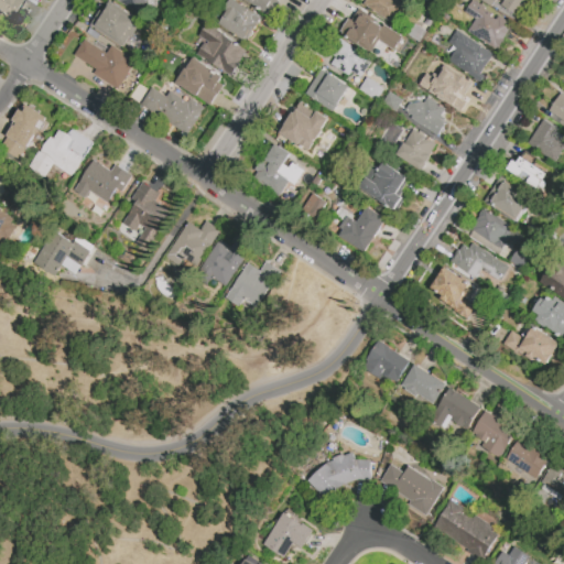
[(21,0),(10,18),(0,10),(0,0),(21,0)]
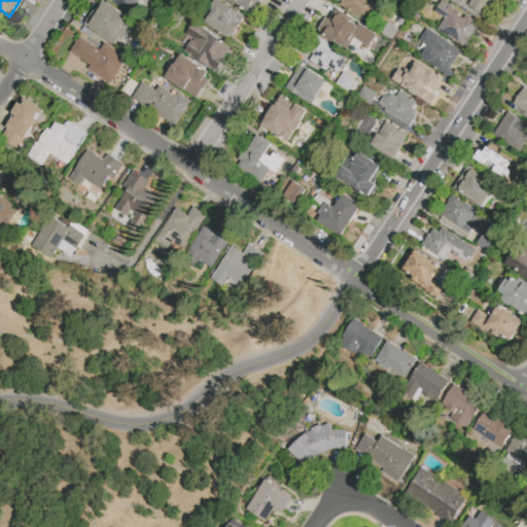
[(103,0),(134,21),(130,26),(134,28),(120,47),(84,24),(94,10),(96,11),(103,0)]
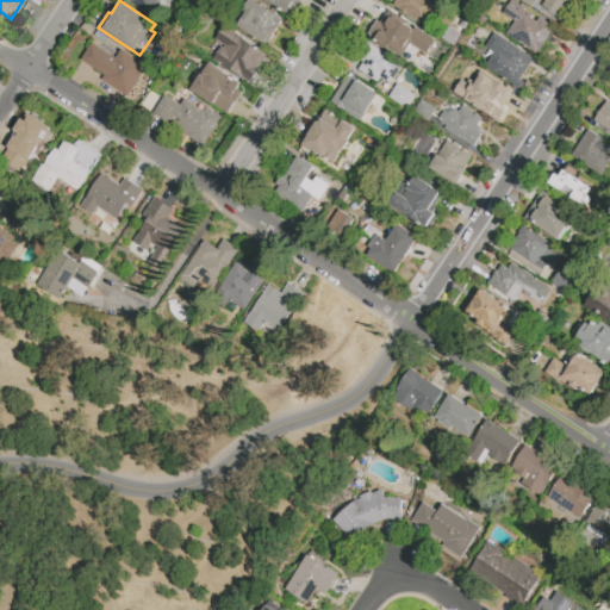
[(163,0),(153,17),(126,0),(163,0)]
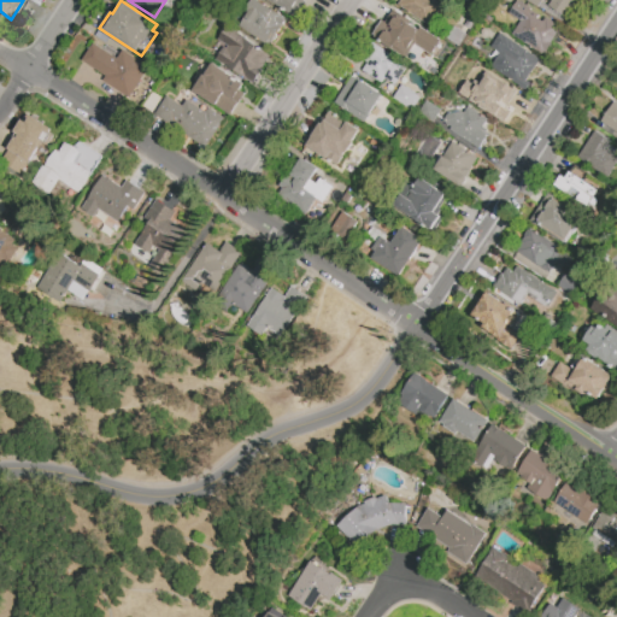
[(270,47),(240,27),(247,17),(248,17),(251,12),(248,10),(254,0),(257,0),(276,13),(276,12),(285,17),(283,18),(286,21),(272,40),(274,41),(270,47)]
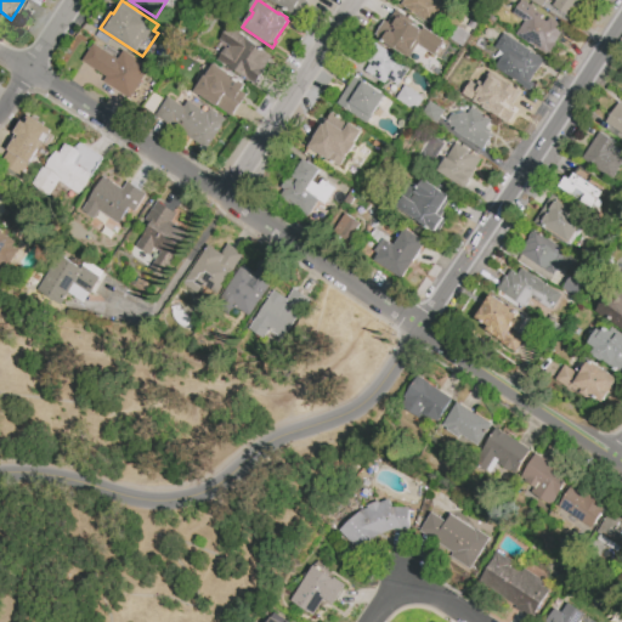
[(306,0),(267,0),(299,16),(306,0)]
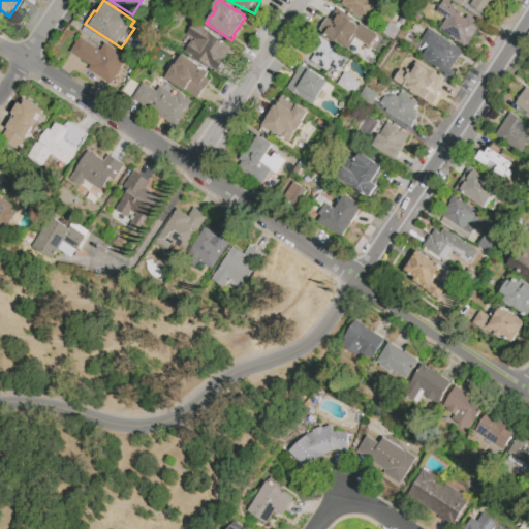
[(344,0),(371,0),(380,5),(368,24),(345,8),(346,7),(342,4),(344,0)]
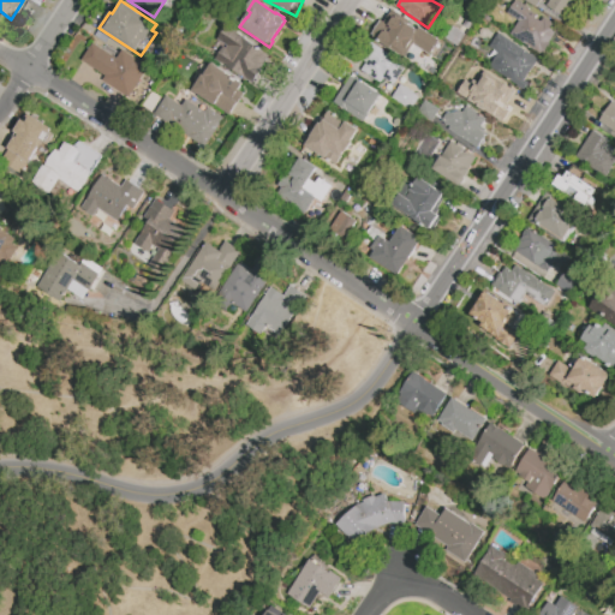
[(508,15),(517,0),(530,9),(529,11),(531,13),(530,15),(531,16),(533,13),(537,16),(536,18),(542,22),(544,17),(560,28),(545,51),(542,48),(538,52),(511,34),(519,22),(508,15)]
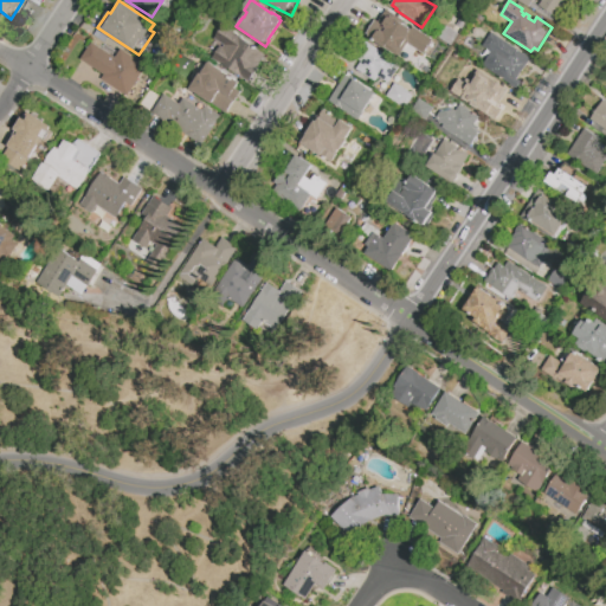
[(572,0),(560,21),(539,8),(542,2),(537,0),(572,0)]
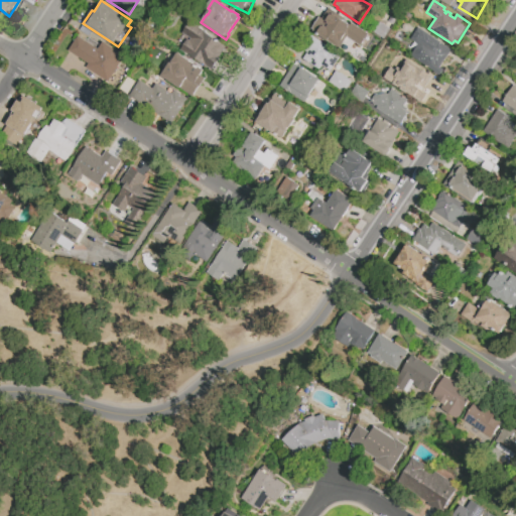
[(318,34),(324,27),(325,27),(326,26),(328,27),(330,25),(329,24),(330,22),(328,21),(332,14),(334,15),(335,14),(343,19),(351,25),(353,22),(371,34),(363,46),(362,45),(361,46),(355,42),(350,49),(348,48),(347,49),(342,46),(341,48),(318,34)]
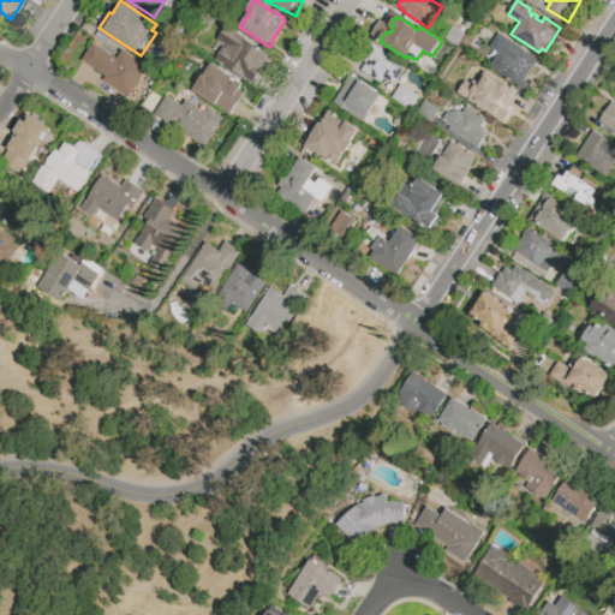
[(225,47),(227,48),(228,47),(218,40),(227,27),(258,47),(257,48),(269,57),(252,83),(245,77),(244,78),(215,60),(225,47)]
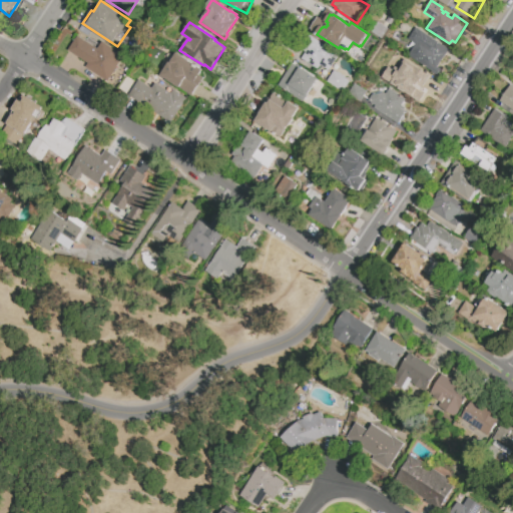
[(416,27),(437,41),(450,50),(439,67),(442,69),(439,75),(427,67),(425,70),(407,58),(416,43),(409,39),(416,27)]
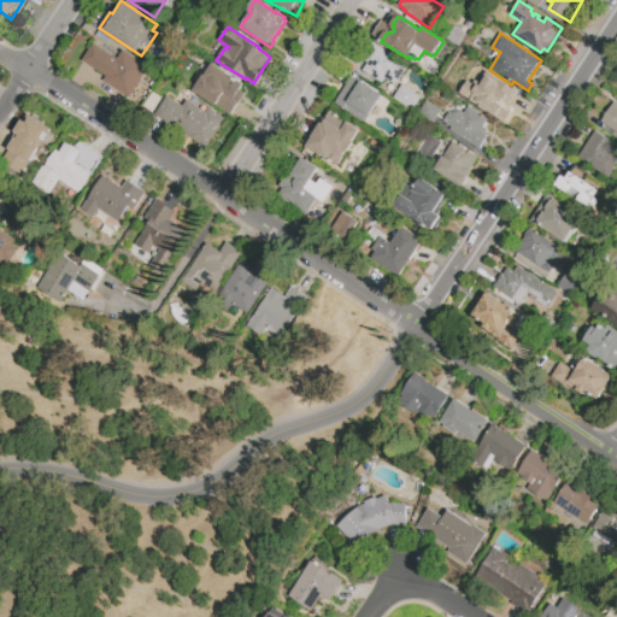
[(406,70),(397,86),(386,80),(383,83),(363,71),(369,63),(362,59),(372,42),(389,52),(389,53),(398,58),(395,63),(406,70)]
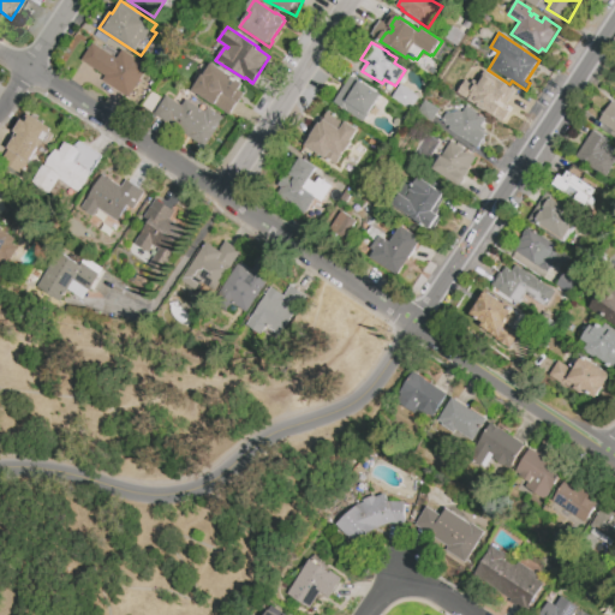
[(149,66),(130,96),(105,79),(107,76),(83,60),(94,43),(118,59),(124,51),(149,66)]
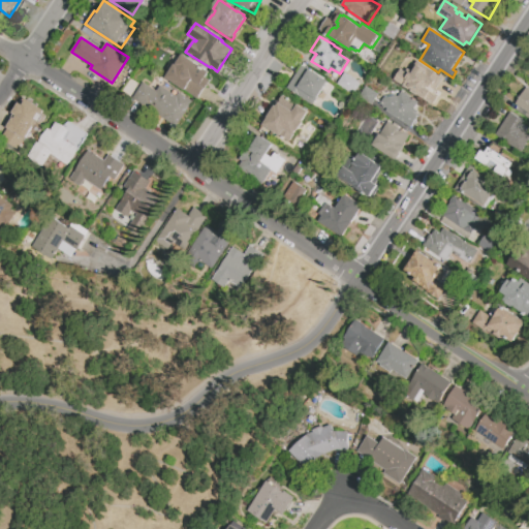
[(166,79),(176,64),(177,65),(183,55),(197,64),(196,65),(205,71),(206,69),(210,72),(208,76),(212,80),(206,89),(205,88),(197,99),(166,79)]
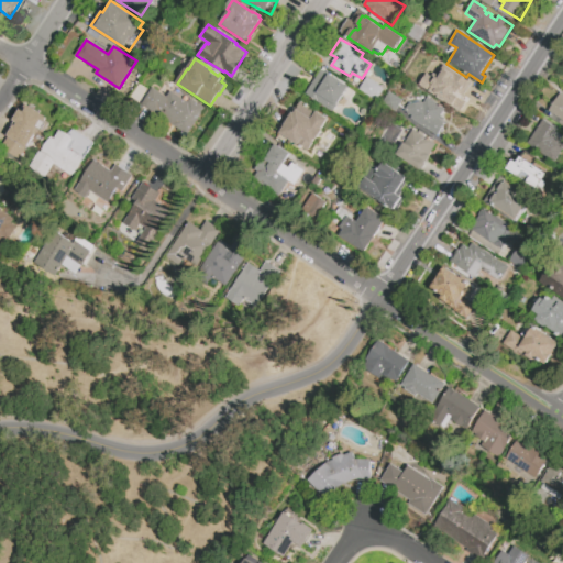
[(418,84),(426,74),(430,76),(432,74),(438,76),(442,70),(439,68),(442,65),(470,83),(463,96),(467,99),(459,114),(437,98),(418,84)]
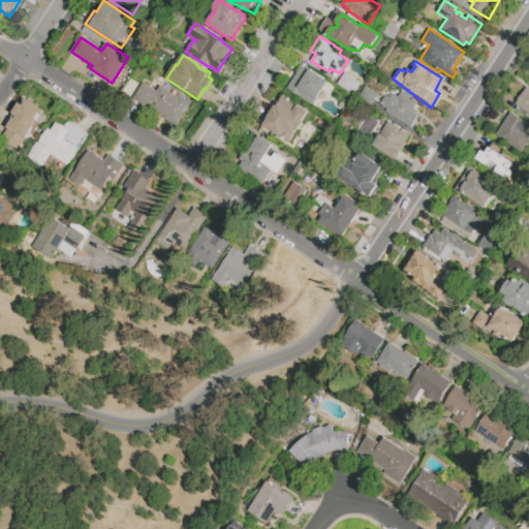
[(329,82),(313,105),(294,94),(310,70),(329,82)]
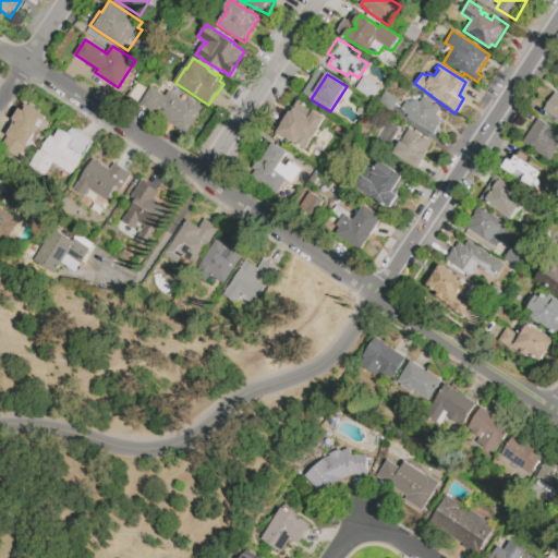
[(364,76),(381,87),(374,99),(356,88),(364,76)]
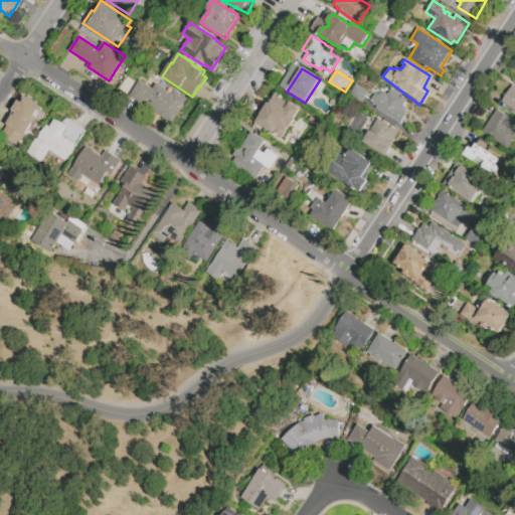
[(131,93),(139,79),(153,89),(156,83),(172,94),(175,90),(188,99),(174,122),(137,98),(138,97),(131,93)]
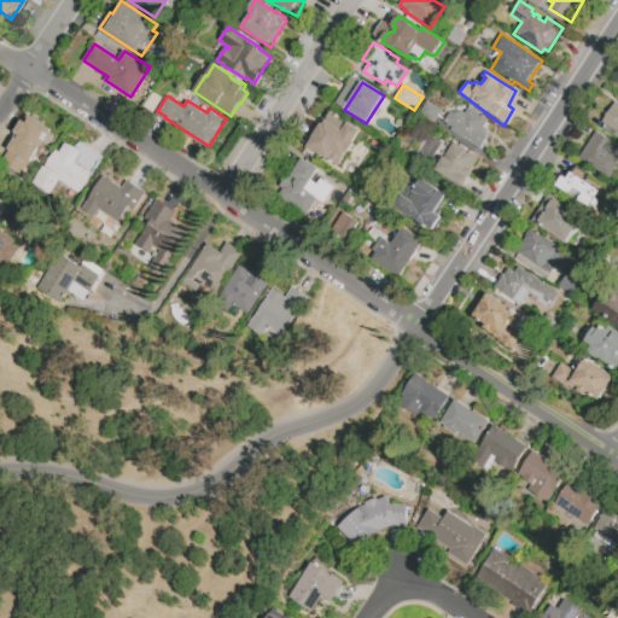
[(427,100),(442,110),(433,123),(419,114),(427,100)]
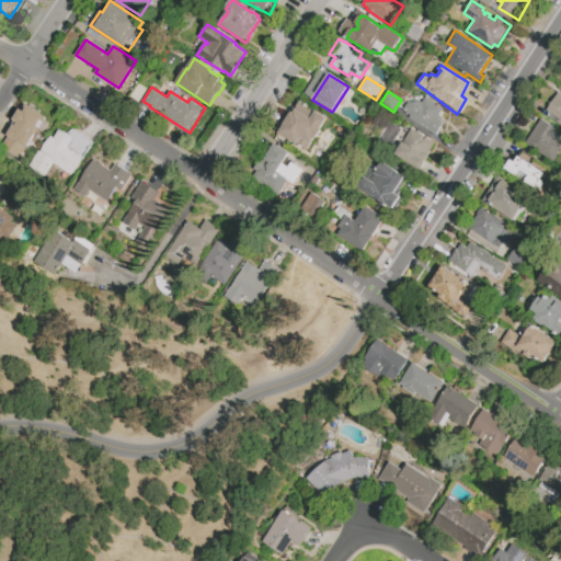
[(544,116),(560,124),(560,98),(553,95),(544,116)]
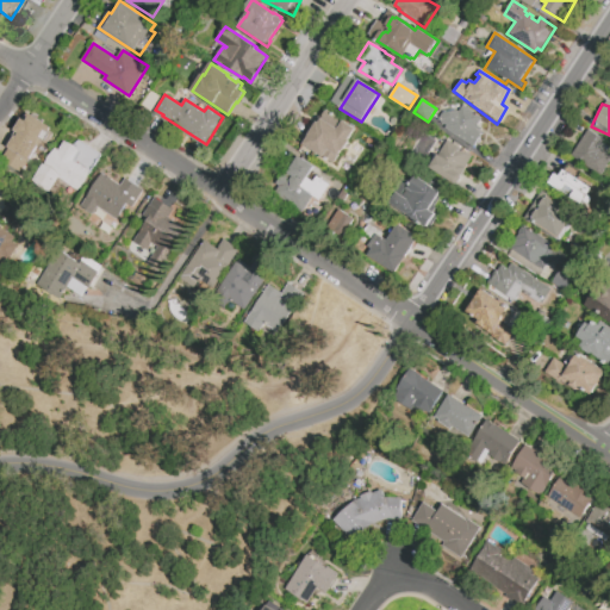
[(462,106),(481,118),(478,124),(483,128),(480,132),(483,134),(474,148),(446,129),(447,126),(437,120),(442,113),(456,111),(459,112),(462,106)]
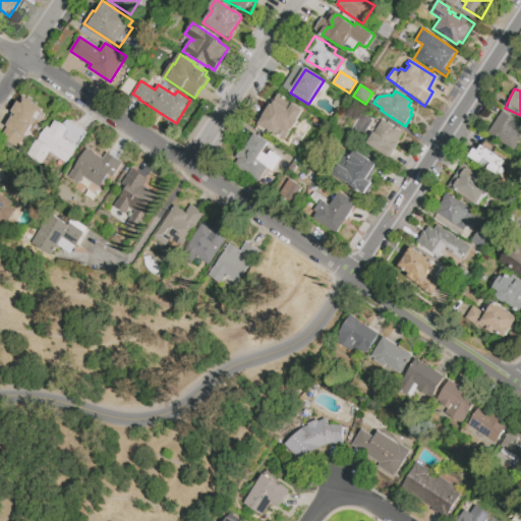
[(294,104),(305,110),(302,114),(303,115),(293,129),(292,129),(285,140),(279,136),(280,135),(277,133),(276,134),(259,124),(265,117),(264,116),(272,104),(274,105),(281,94),(294,103),(294,104)]
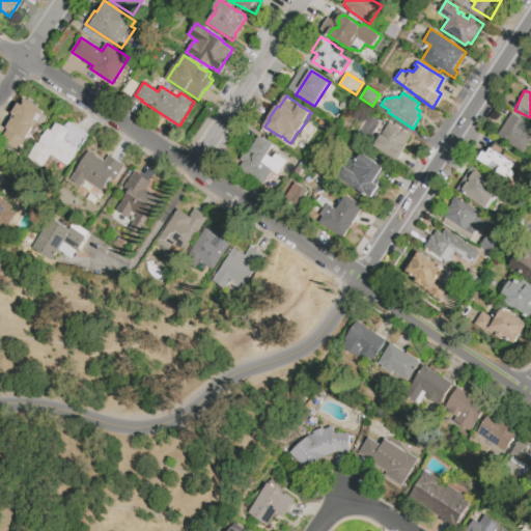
[(44,112),(18,150),(0,138),(0,132),(23,98),(44,112)]
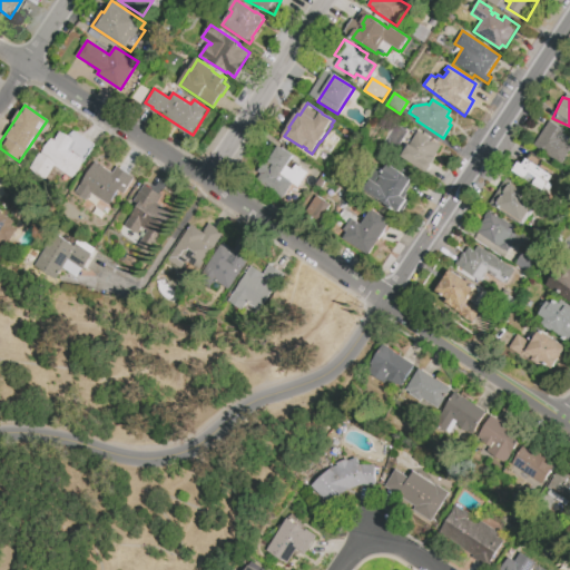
[(563,129),(546,120),(532,148),(562,163),(569,144),(559,139),(563,129)]
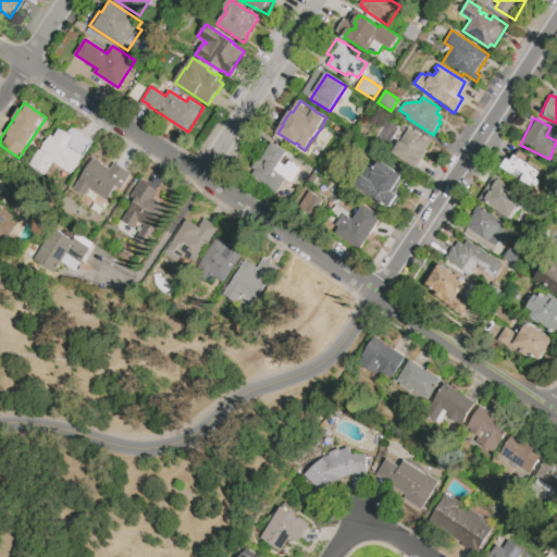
[(415,168),(430,143),(407,127),(391,152),(415,168)]
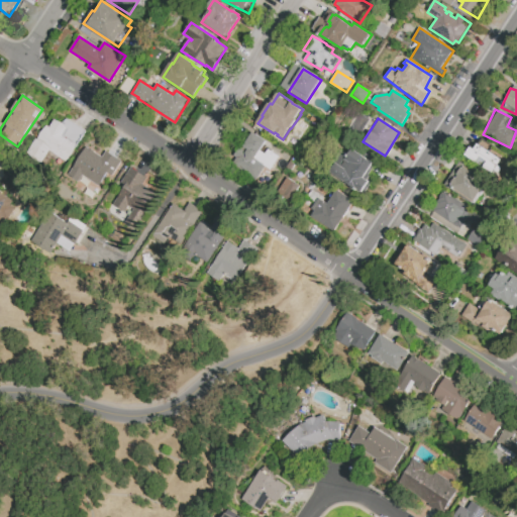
[(50,128),(55,120),(63,122),(68,128),(63,135),(76,145),(73,156),(65,161),(50,150),(41,164),(26,152),(36,138),(37,139),(46,126),(50,128)]
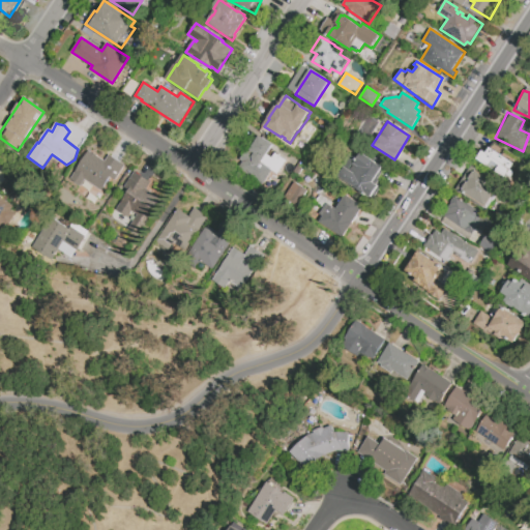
[(273,145),(267,154),(272,158),(275,153),(287,162),(277,175),(272,171),(265,181),(266,183),(264,187),(237,169),(242,162),(239,160),(245,151),(247,153),(260,136),(273,145)]
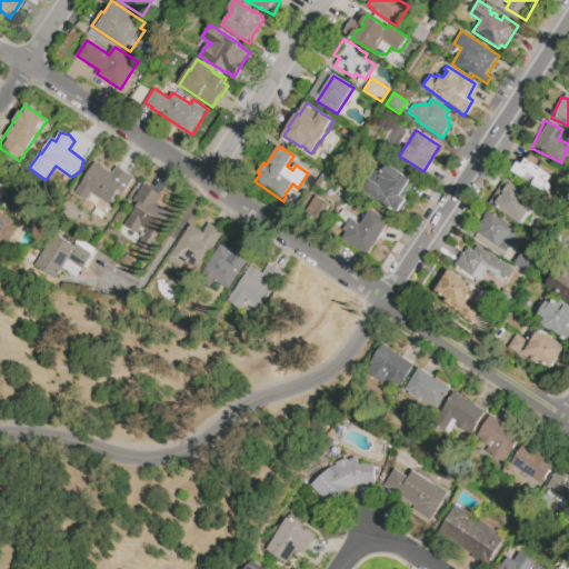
[(543,192),(553,177),(522,156),(512,171),(543,192)]
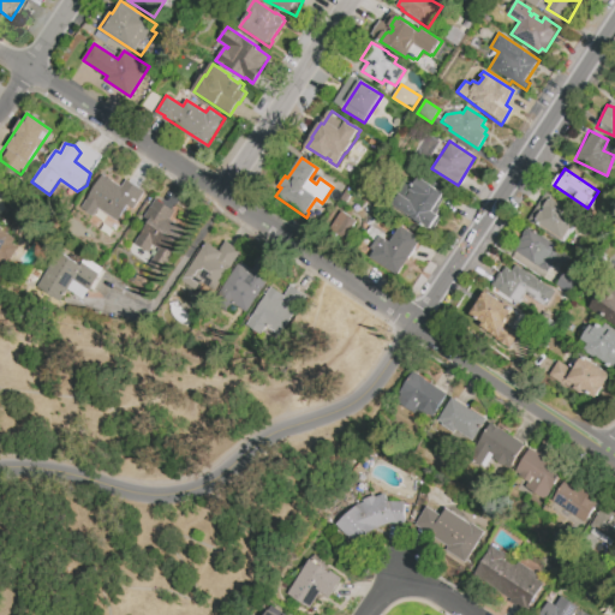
[(103,174),(108,178),(108,177),(114,180),(114,181),(121,186),(126,179),(147,192),(133,212),(129,208),(119,222),(99,208),(93,216),(81,208),(103,174)]
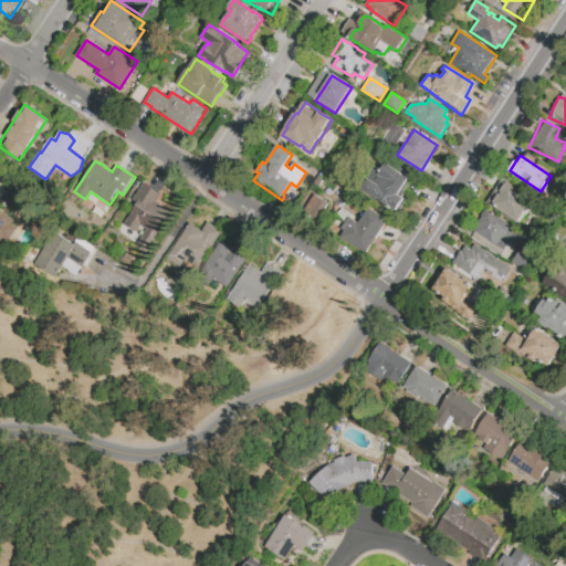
[(413,177),(400,197),(405,200),(397,212),(360,189),(374,167),(380,171),(385,164),(398,171),(399,168),(413,177)]
